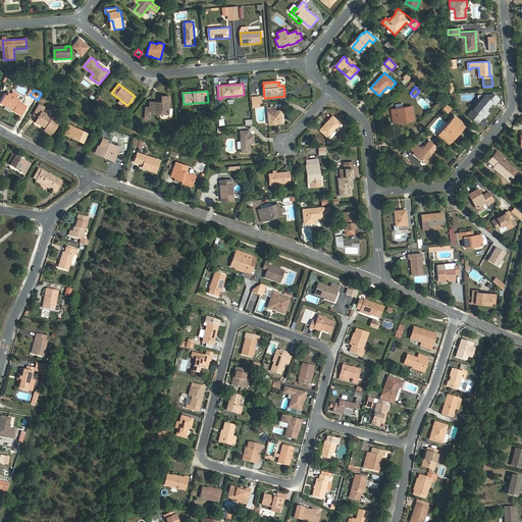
[(4,95),(0,101),(0,104),(4,106),(6,105),(15,110),(14,112),(21,116),(27,106),(19,103),(20,101),(17,99),(19,96),(13,93),(9,98),(4,95)]
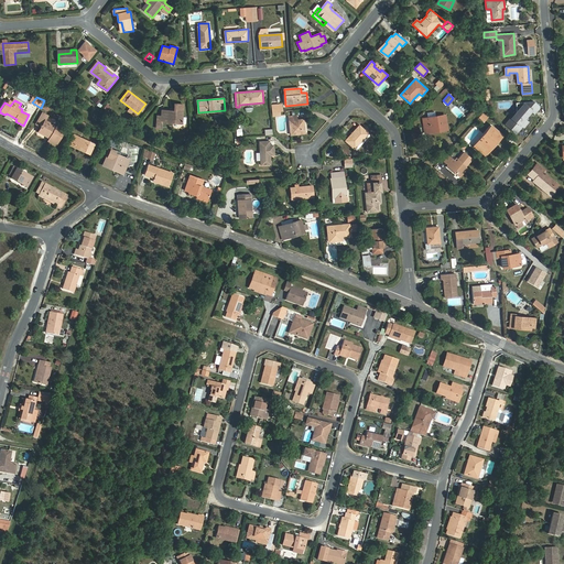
[(521,102),(518,102),(519,110),(507,125),(517,133),(522,127),(528,120),(524,118),(531,110),(533,111),(534,114),(540,107),(540,106),(534,101),(525,101),(523,104),(521,102)]
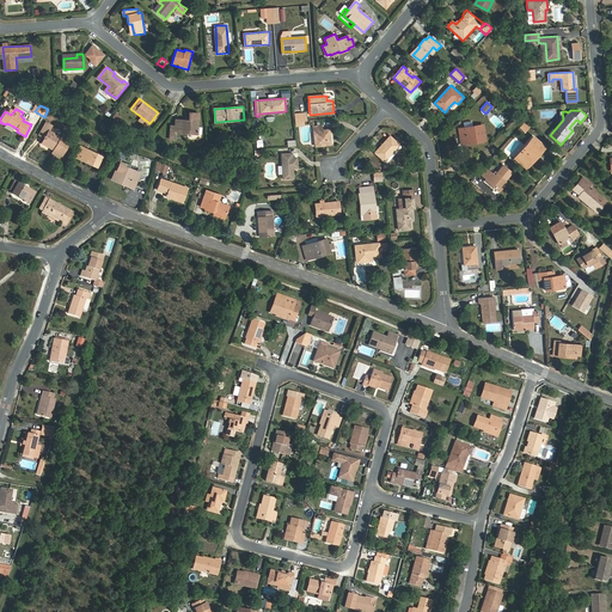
[(176,134),(197,134),(197,128),(197,114),(189,114),(189,120),(176,120),(175,127),(175,132),(170,132),(170,139),(176,139),(176,134)]
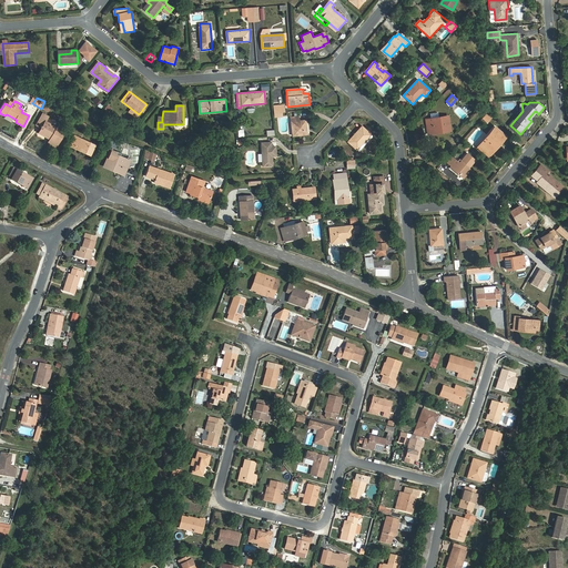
[(49,118),(43,114),(38,125),(41,128),(39,133),(50,139),(48,142),(56,148),(63,132),(47,122),(49,118)]
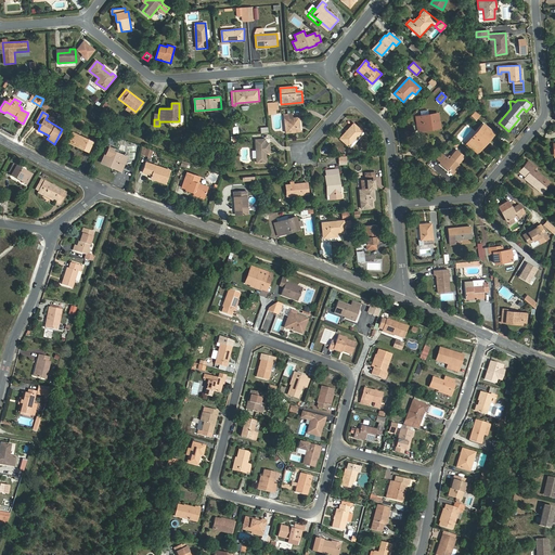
[(472,116),(477,121),(481,116),(476,112),(472,116)]
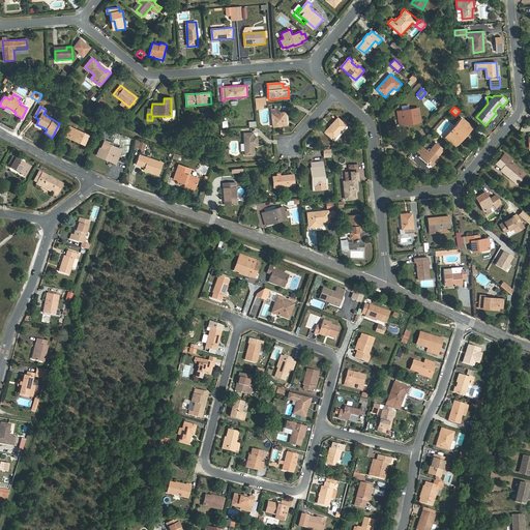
[(402,113),(398,114),(399,124),(404,123),(404,121),(414,120),(415,122),(420,121),(419,108),(409,109),(402,110),(402,113)]
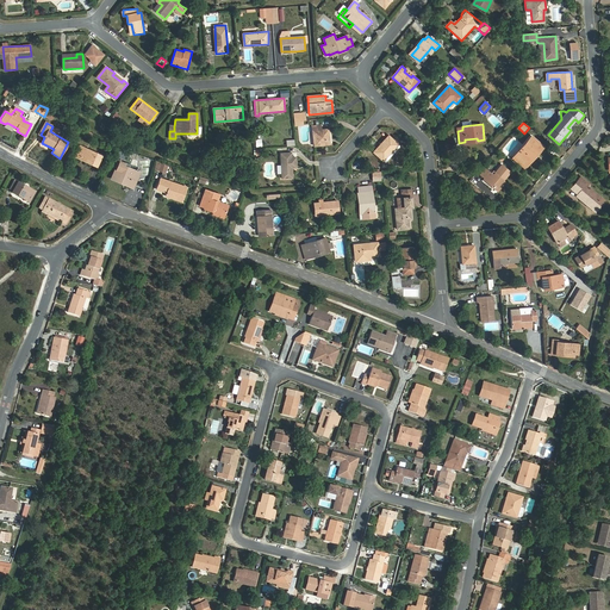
[(322,125),(312,126),(313,147),(330,145),(329,130),(322,130),(322,125)]
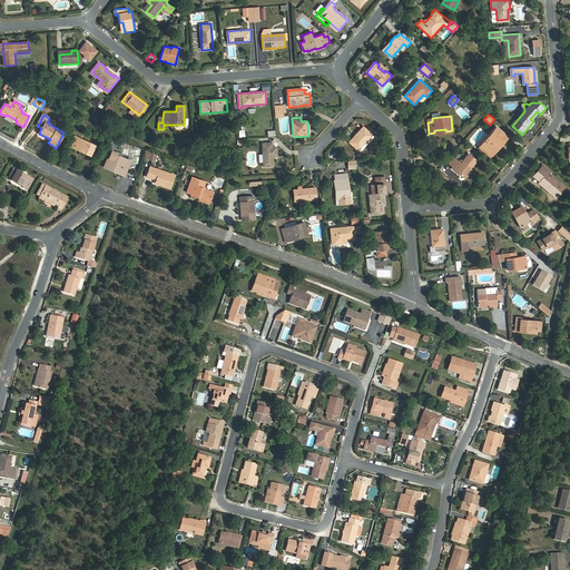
[(349,143),(357,151),(373,135),(363,126),(349,143)]
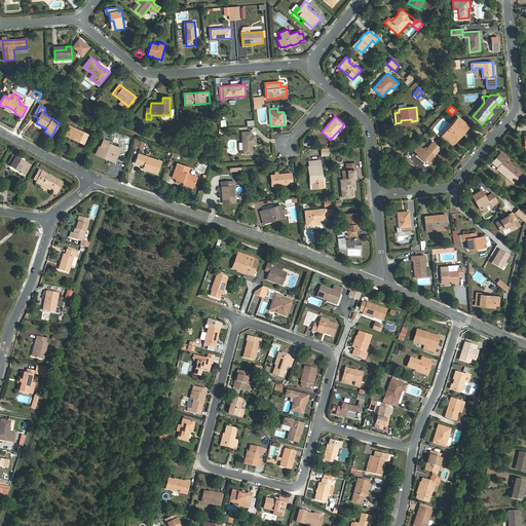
[(458,117),(445,134),(452,141),(460,132),(462,134),(467,126),(458,117)]
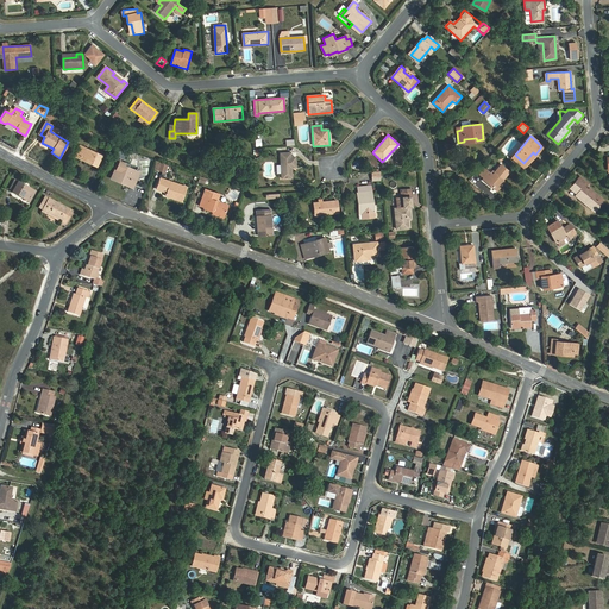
[(80,145),(76,155),(87,161),(86,163),(98,168),(102,155),(80,145)]
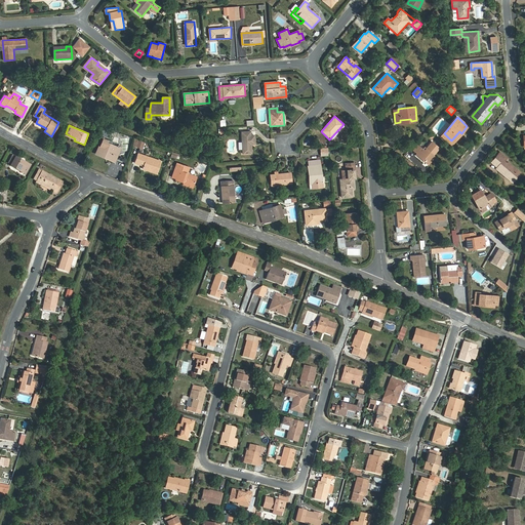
[(114,131),(111,138),(119,142),(122,134),(114,131)]
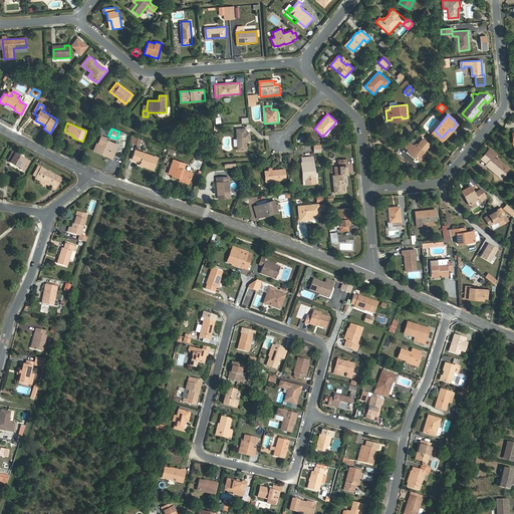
[(246,134),(245,129),(237,129),(237,139),(233,139),(233,146),(238,146),(238,152),(247,151),(247,143),(251,143),(250,134),(246,134)]
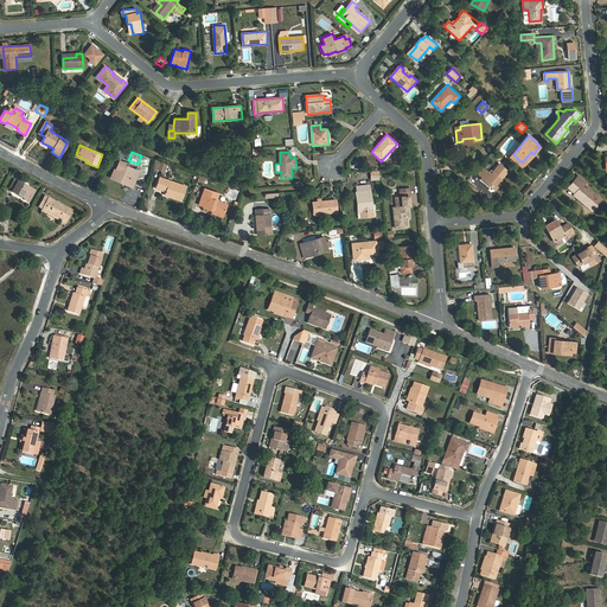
[(522,163),(513,154),(511,157),(522,167),(534,154),(531,152),(522,163)]
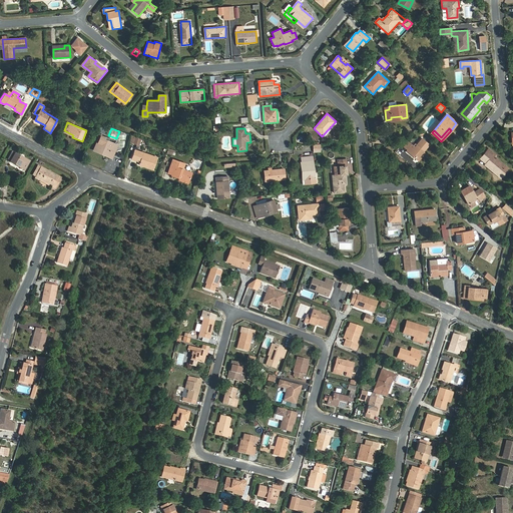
[(104,142),(105,138),(101,136),(96,148),(100,150),(101,149),(107,151),(106,153),(113,156),(117,145),(108,141),(107,143),(104,142)]
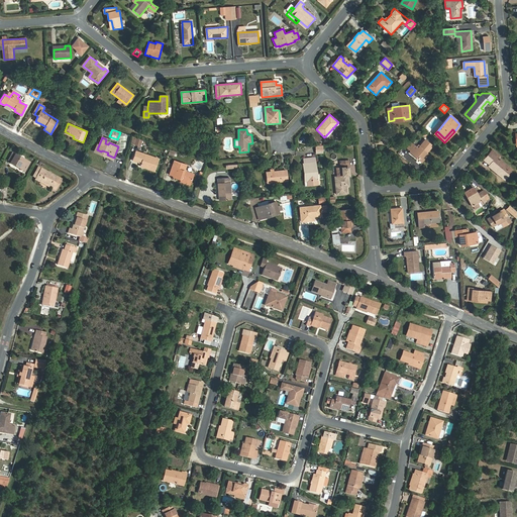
[(140,147),(143,140),(136,138),(134,144),(140,147)]
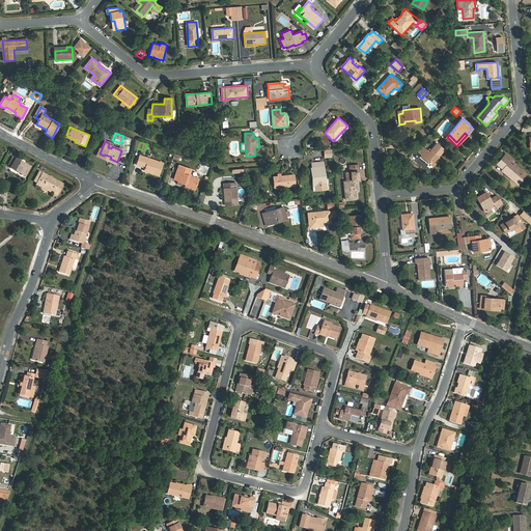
[(437,143),(431,149),(429,152),(427,150),(426,149),(421,155),(432,164),(439,157),(445,150),(437,143)]
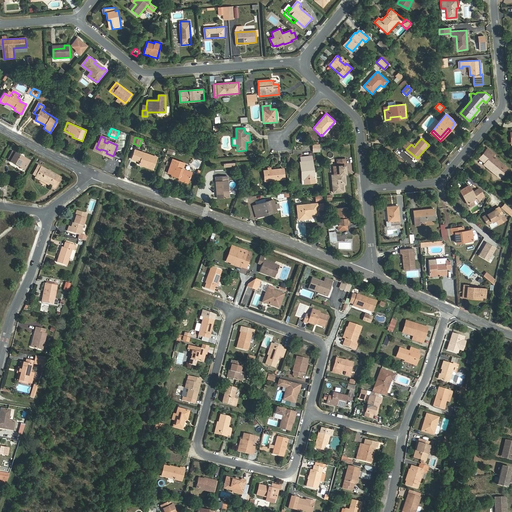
[(112,158),(113,156),(106,153),(107,151),(101,149),(100,150),(96,148),(95,150),(112,158)]
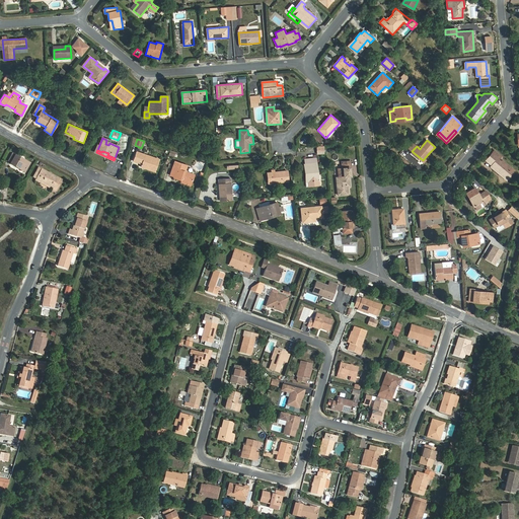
[(133,161),(137,163),(139,158),(143,160),(141,164),(140,167),(154,172),(159,159),(137,151),(133,161)]
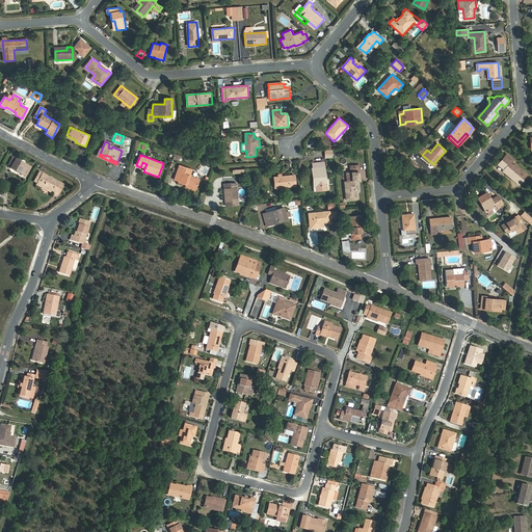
[(507,155),(504,158),(509,163),(505,169),(504,170),(522,186),(530,176),(512,160),(513,159),(507,155)]
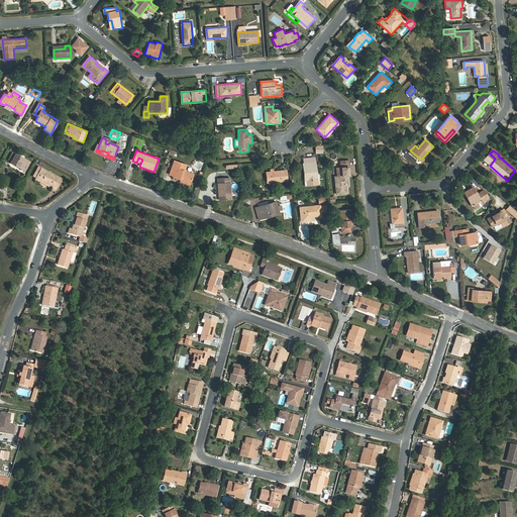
[(427,152),(421,160),(423,163),(430,154),(427,152)]
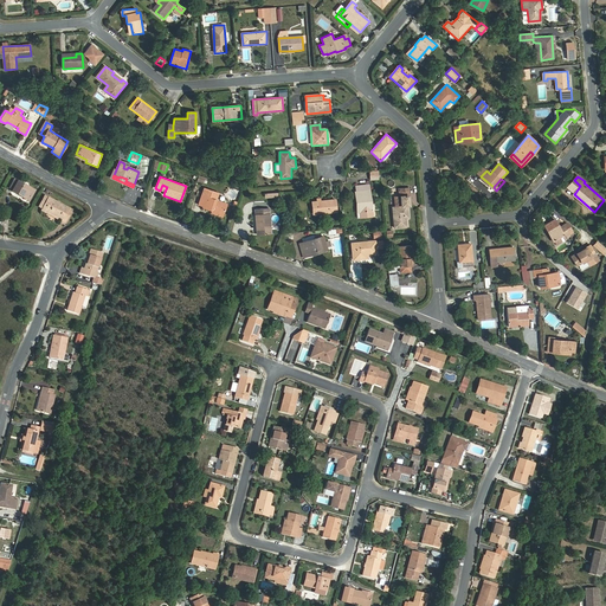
[(580,186),(574,180),(568,187),(575,193),(580,186)]
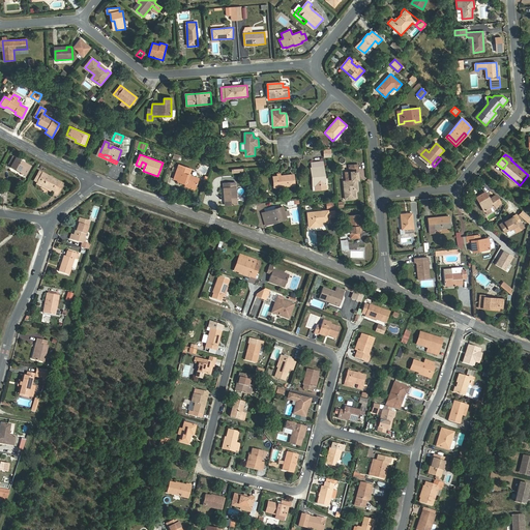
[(16,158),(11,168),(10,168),(17,172),(19,169),(28,174),(32,167),(16,158)]
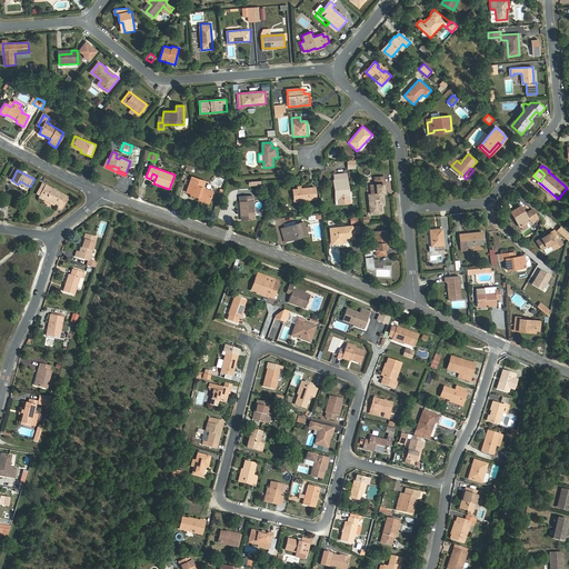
[(333,181),(335,191),(338,190),(339,199),(349,199),(347,173),(333,175),(335,180),(333,181)]
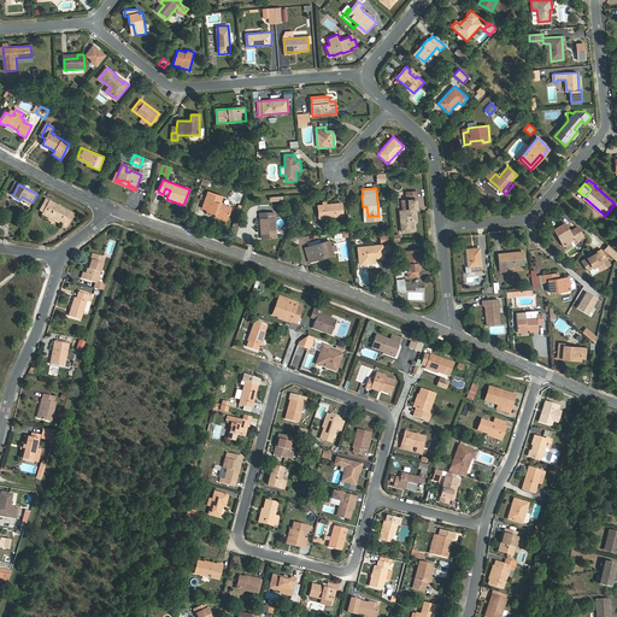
[(413,231),(412,223),(412,221),(416,221),(415,210),(417,210),(417,199),(417,191),(401,193),(403,200),(403,211),(400,212),(401,231),(413,231)]
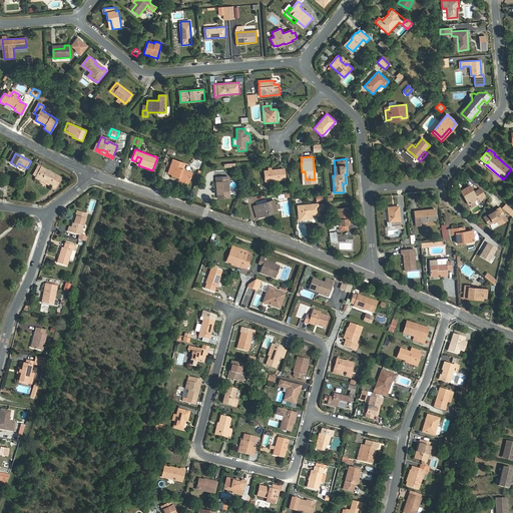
[(167,174),(180,179),(189,182),(192,173),(170,165),(167,174)]
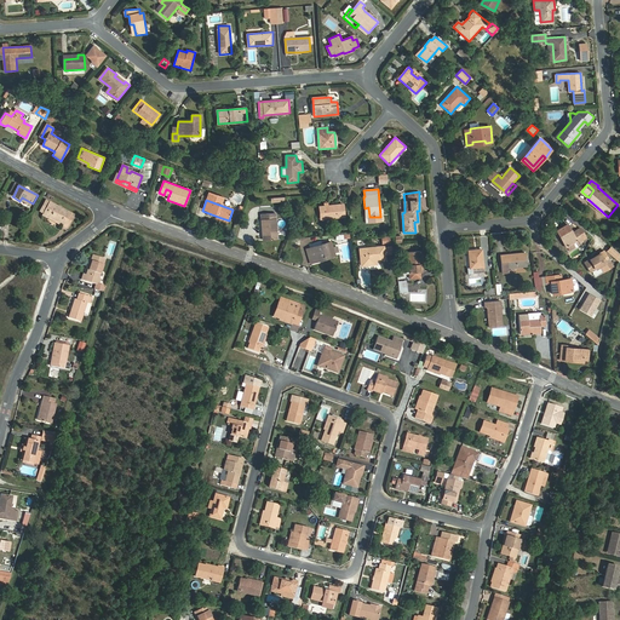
[(51,202),(45,212),(64,223),(62,225),(68,229),(75,216),(51,202)]
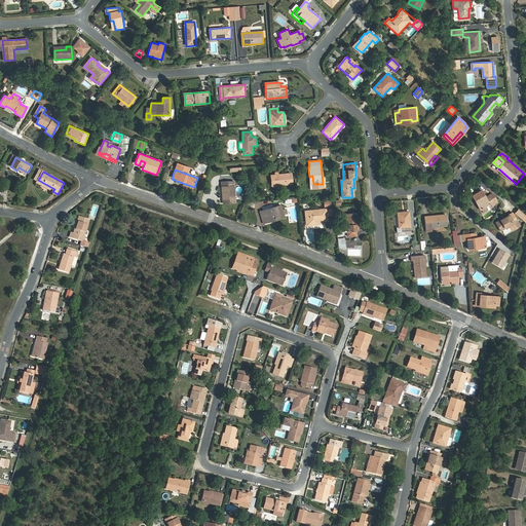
[(292,174),(271,175),(272,185),(292,184),(292,174)]
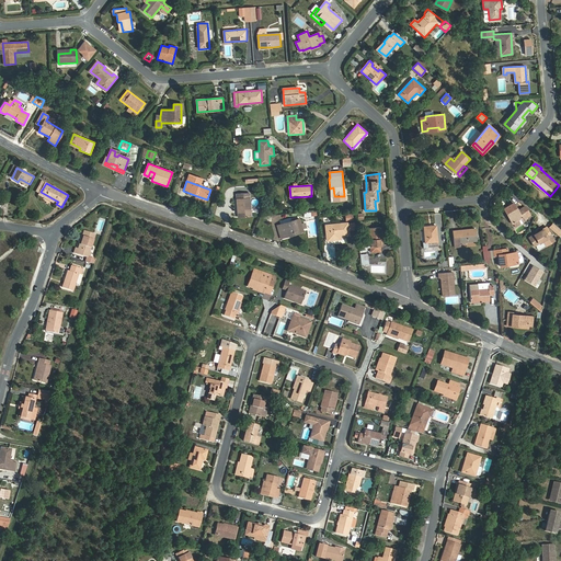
[(39,195),(56,204),(58,202),(41,192),(39,195)]
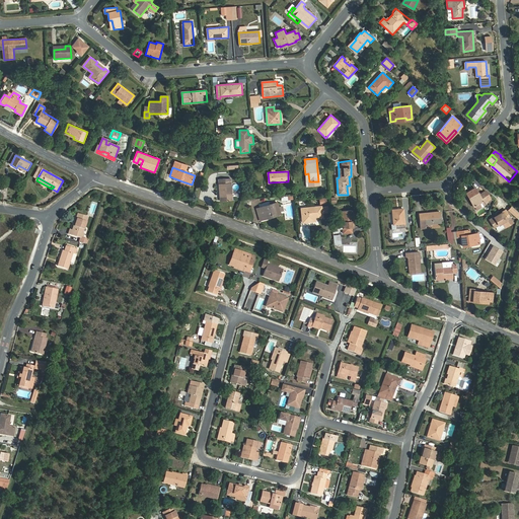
[(218,180),(219,195),(221,195),(221,202),(232,201),(231,179),(218,180)]
